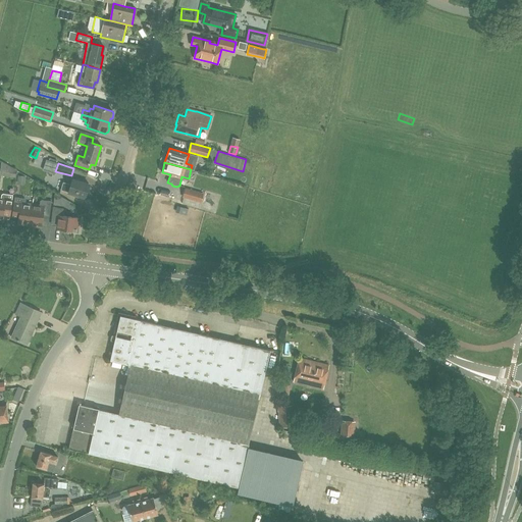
[(23,186),(24,176),(17,175),(16,185),(23,186)]
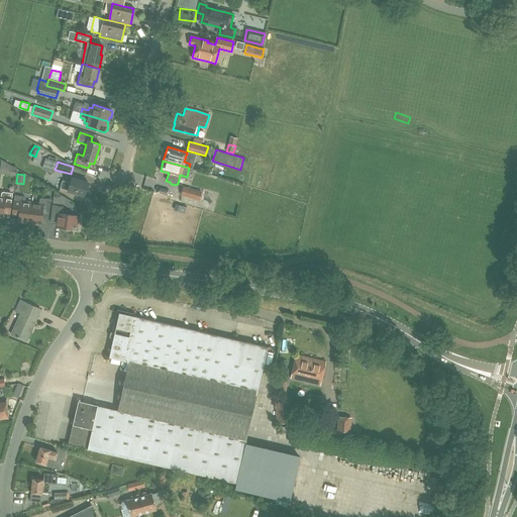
[(68,191),(84,196),(85,192),(87,192),(88,191),(90,187),(89,186),(87,185),(88,183),(72,178),(70,184),(62,181),(60,189),(68,191)]
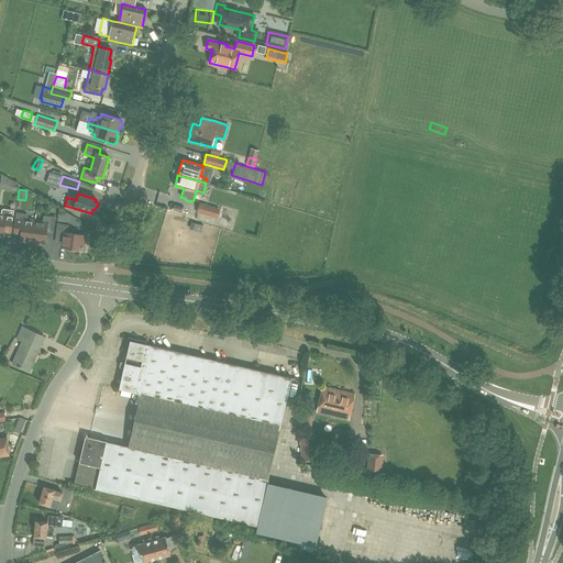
[(199,202),(197,212),(217,219),(220,208),(199,202)]
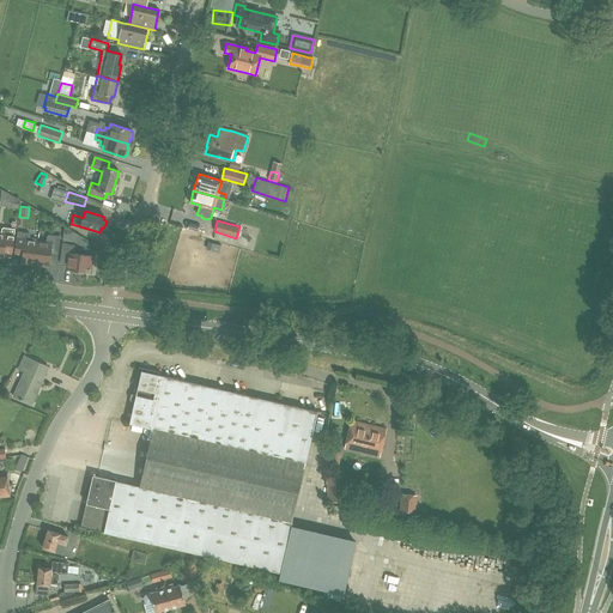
[(13,249),(16,229),(4,228),(1,229),(1,232),(0,232),(0,256),(4,258),(5,248),(13,249)]
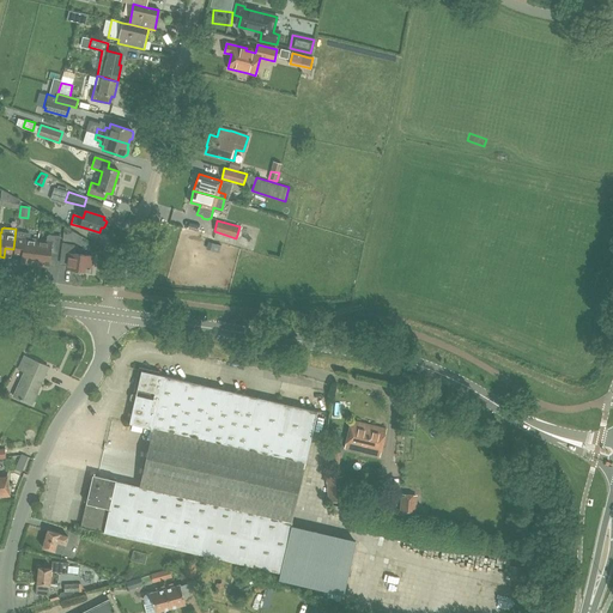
[(22,263),(35,265),(38,241),(30,240),(31,236),(29,234),(18,232),(14,259),(23,260),(22,263)]
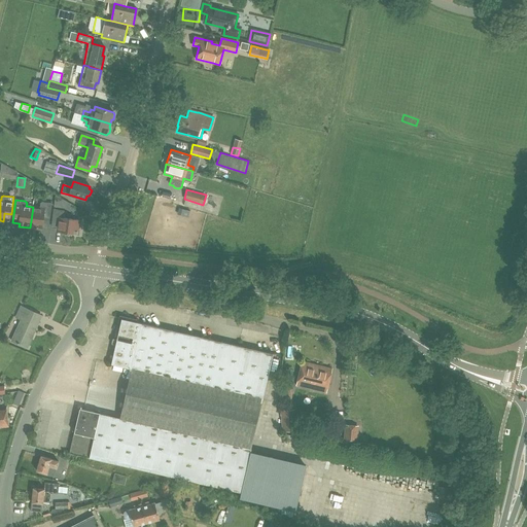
[(49,221),(53,204),(41,203),(40,204),(40,208),(33,207),(30,227),(42,229),(43,220),(49,221)]
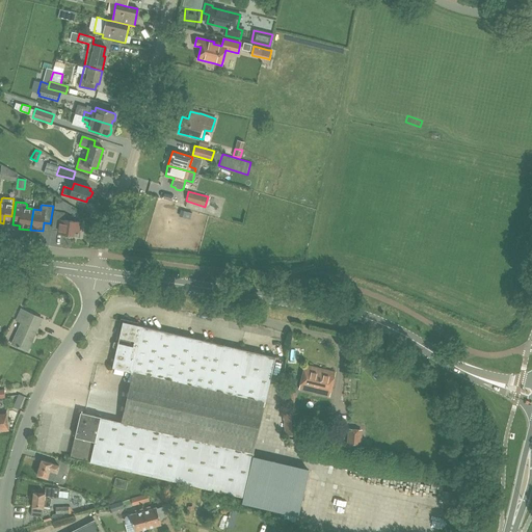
[(79,236),(80,222),(64,220),(65,213),(55,212),(53,228),(59,229),(58,233),(79,236)]
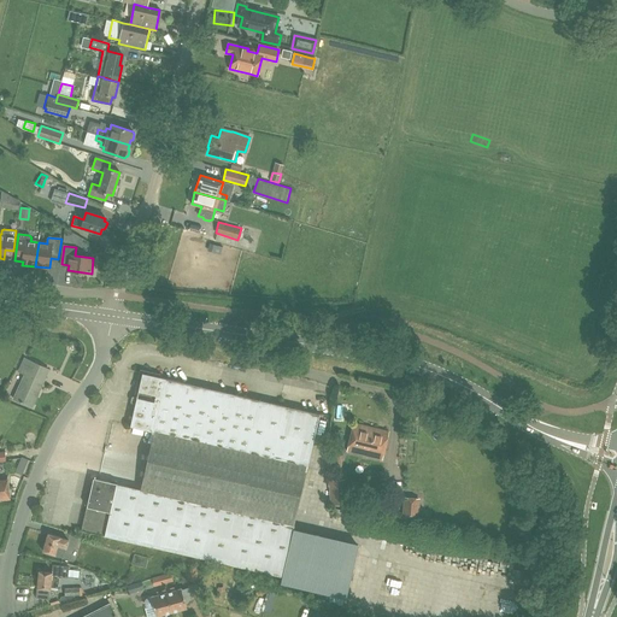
[(17,371),(24,375),(13,398),(31,406),(37,393),(36,392),(41,381),(43,382),(50,369),(24,357),(17,371)]
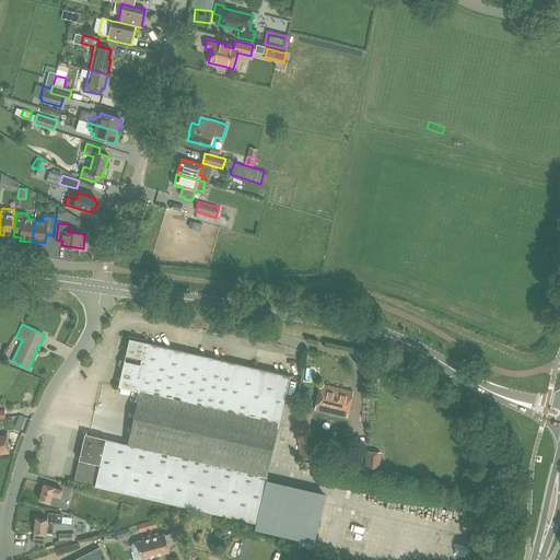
[(139,392),(127,444),(178,456),(266,476),(290,375),(146,342),(146,339),(127,335),(123,356),(125,356),(117,386),(139,392)]
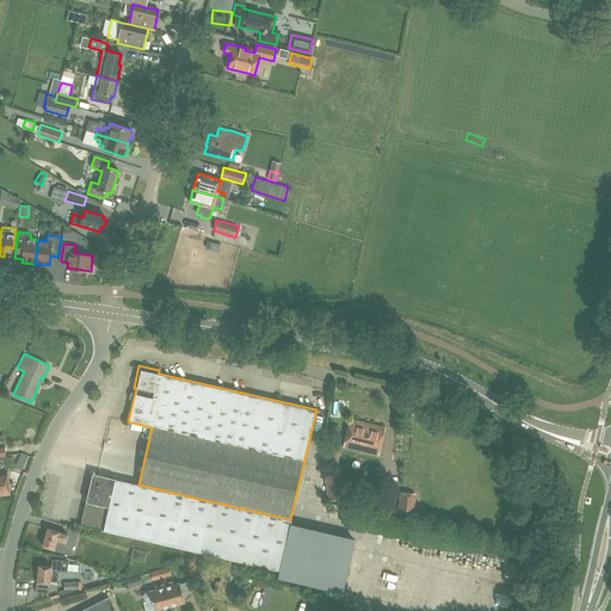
[(377,455),(384,427),(351,419),(344,446),(377,455)]
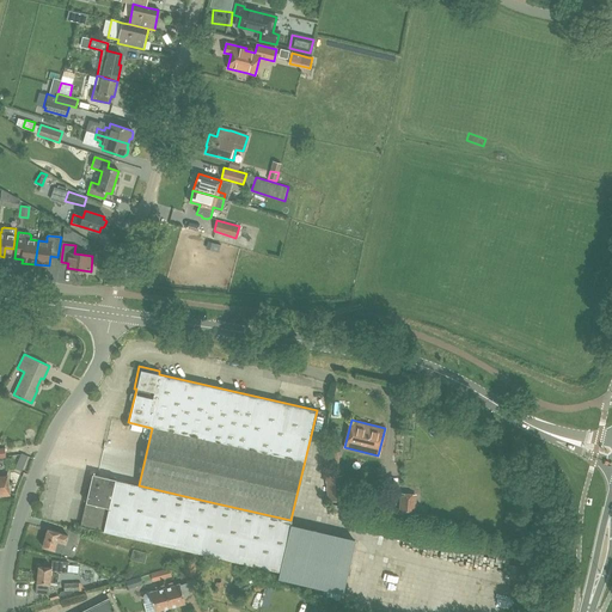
[(0,495),(10,495),(7,473),(4,473),(4,465),(2,465),(1,458),(0,458),(0,495)]
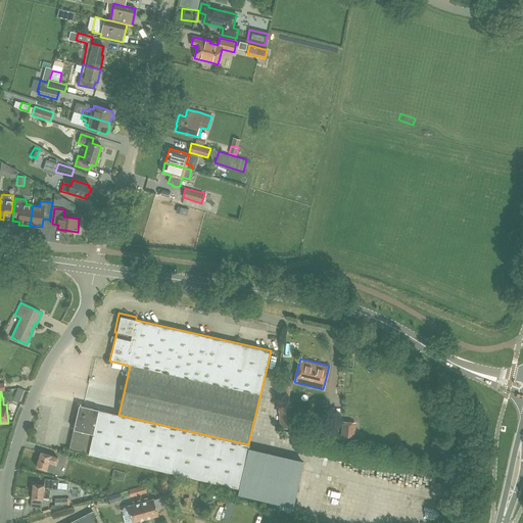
[(22,397),(16,394),(13,400),(20,402),(22,397)]
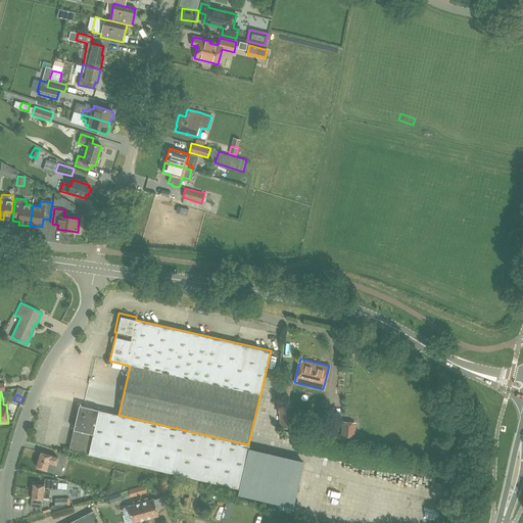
[(67,449),(155,469),(167,426),(119,415),(79,405),(67,449)]
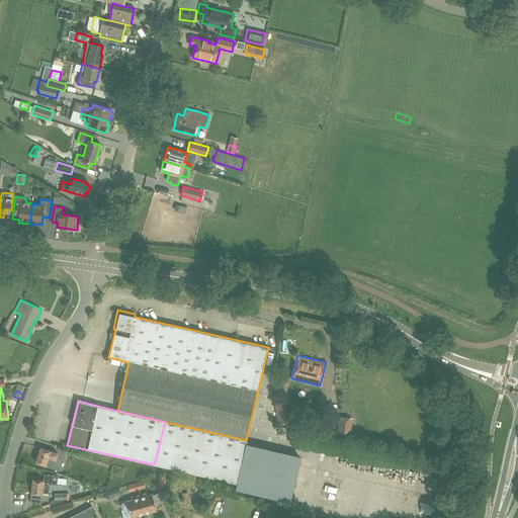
[(276,403),(277,424),(291,423),(289,402),(276,403)]
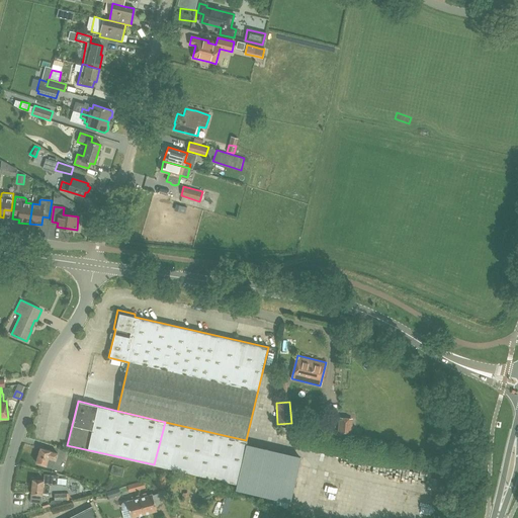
[(338,434),(351,435),(351,433),(356,434),(356,428),(352,427),(352,418),(340,417),(338,434)]
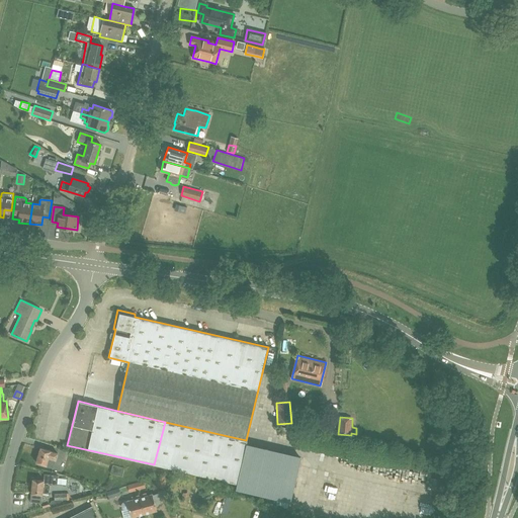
[(246,440),(165,422),(154,464),(236,484),(246,440)]
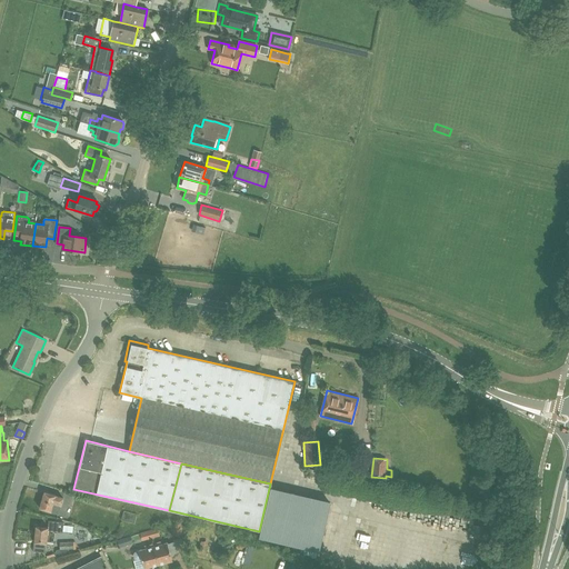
[(58,513),(62,498),(55,496),(43,492),(39,508),(58,513)]
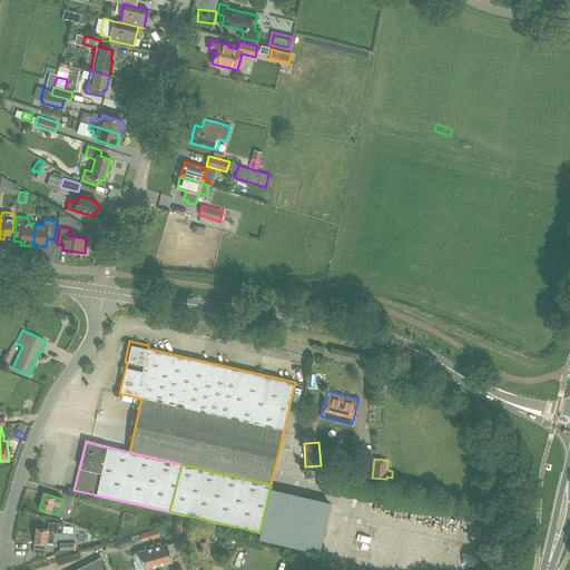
[(135,524),(137,516),(124,511),(121,521),(135,524)]
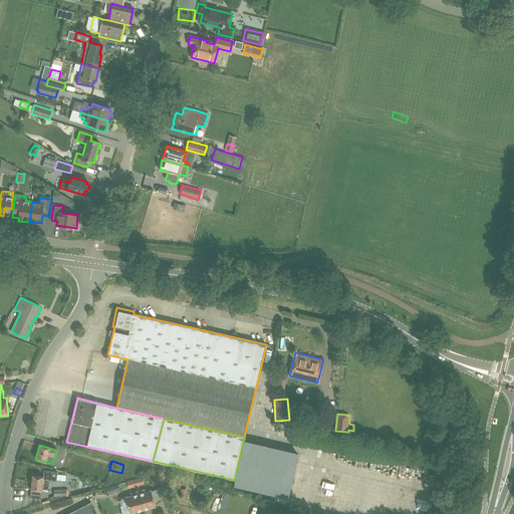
[(56,475),(57,472),(43,471),(43,477),(32,475),(30,490),(41,491),(42,489),(48,490),(49,480),(56,481),(66,482),(66,475),(56,475)]
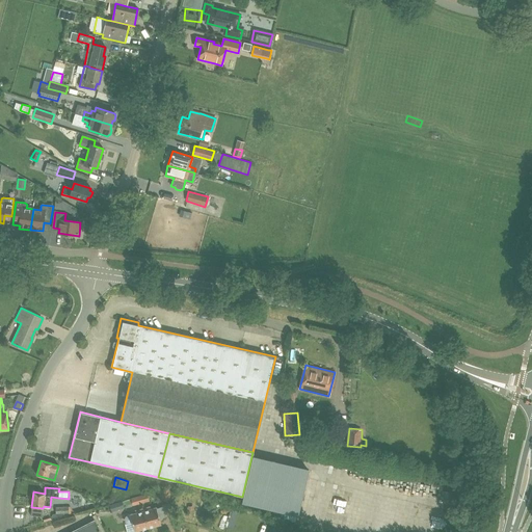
[(171,498),(169,487),(159,490),(161,501),(171,498)]
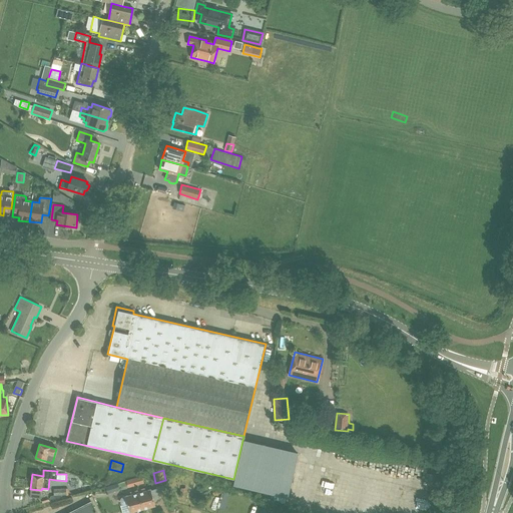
[(131,487),(140,484),(143,483),(142,476),(138,477),(129,479),(131,487)]
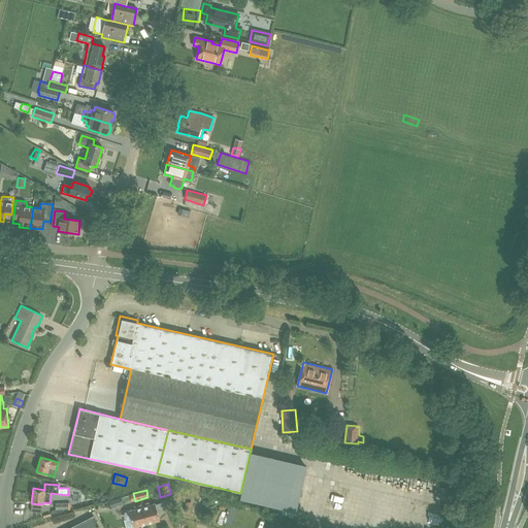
[(116,506),(124,504),(121,497),(108,501),(110,507),(116,506)]
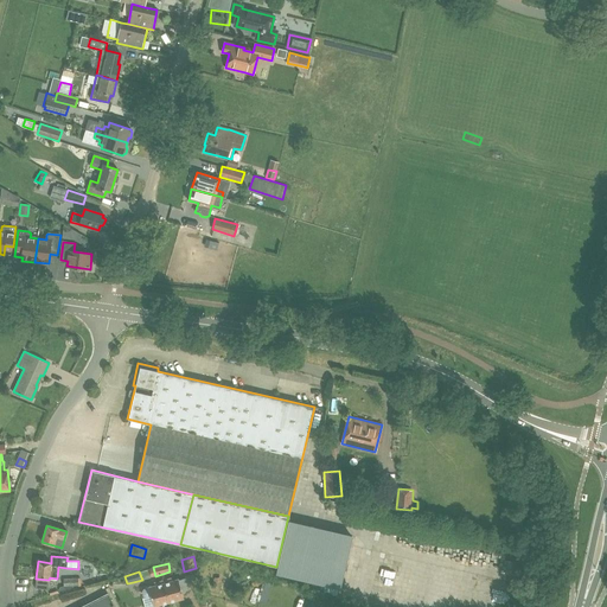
[(253,586),(262,583),(259,575),(250,579),(253,586)]
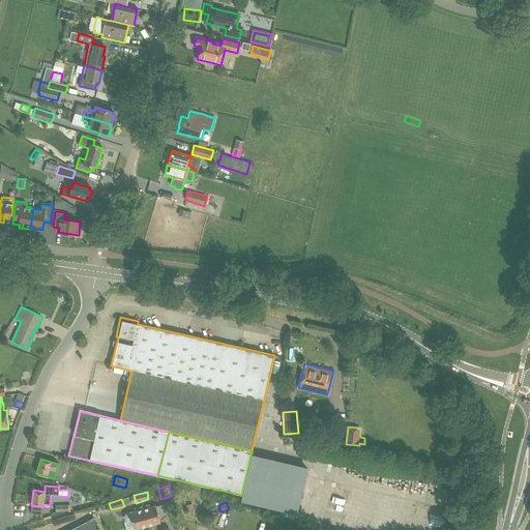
[(142,506),(143,509),(147,526),(159,522),(158,517),(165,514),(162,505),(155,506),(155,505),(149,507),(149,504),(142,506)]
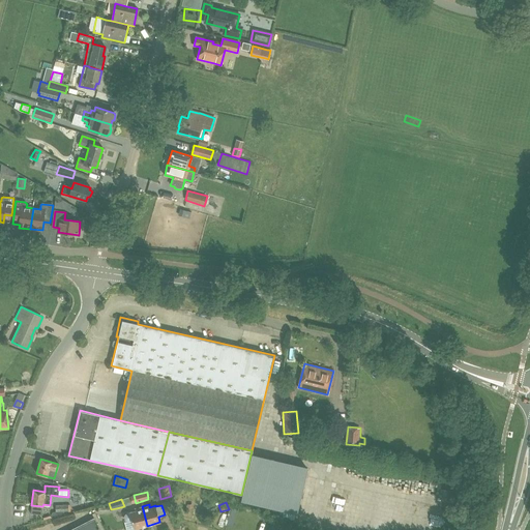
[(135,529),(147,526),(143,509),(125,513),(124,516),(125,520),(127,521),(131,520),(135,529)]
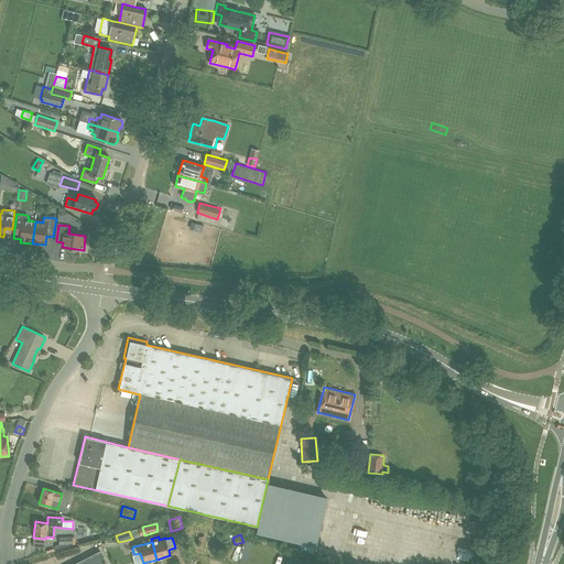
[(106,563),(100,552),(75,563),(106,563)]
